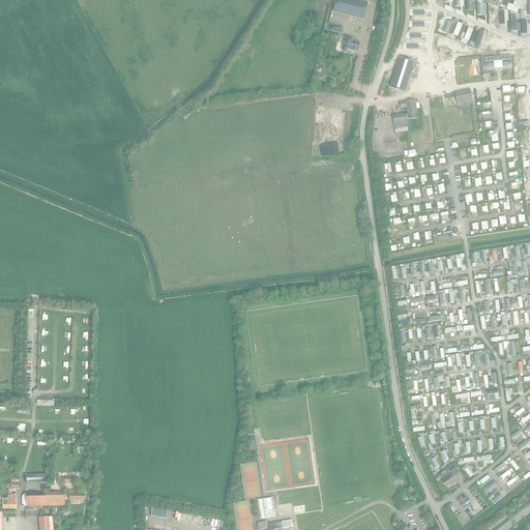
[(367,3),(354,0),(335,0),(332,11),(363,20),(367,3)]
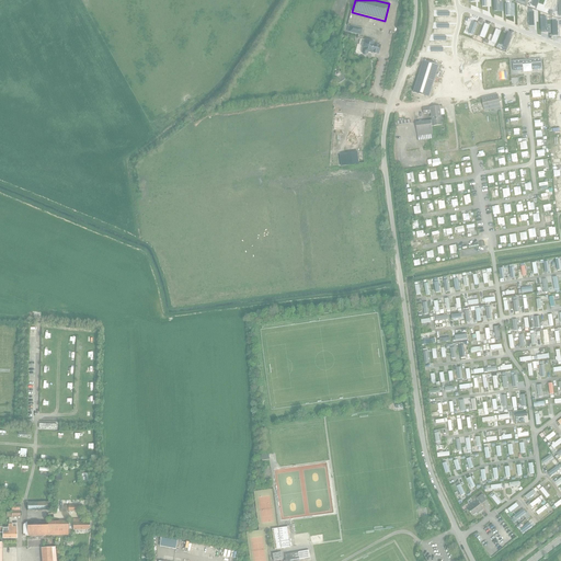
[(376,54),(376,53),(378,54),(380,46),(374,44),(374,43),(365,41),(363,52),(363,53),(363,54),(364,54),(364,55),(365,55),(366,55),(366,54),(367,54),(367,53),(371,54),(371,52),(374,52),(374,53),(374,54),(375,54),(376,54)]
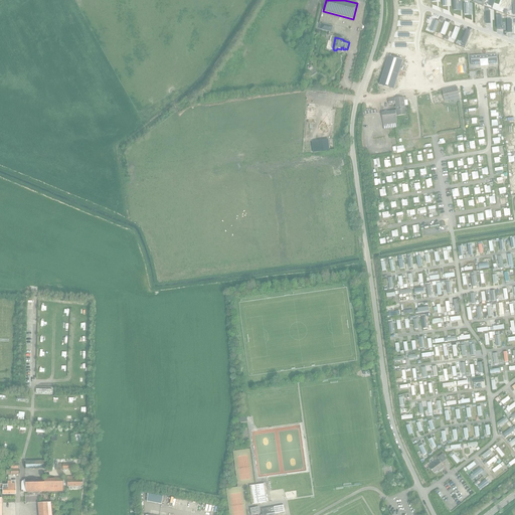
[(496,54),(471,56),(471,65),(480,65),(480,66),(488,65),(488,64),(497,63),(496,54)]
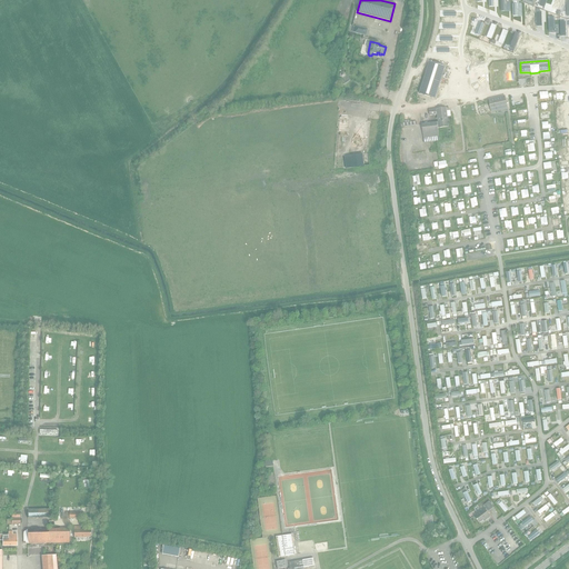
[(429,65),(420,96),(436,100),(445,69),(429,65)]
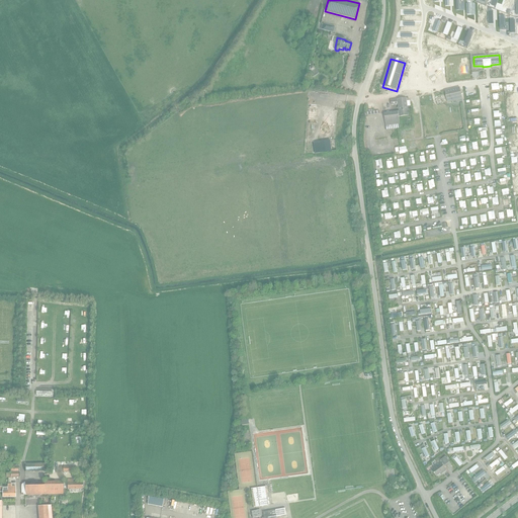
[(462,98),(460,88),(445,92),(447,101),(462,98)]
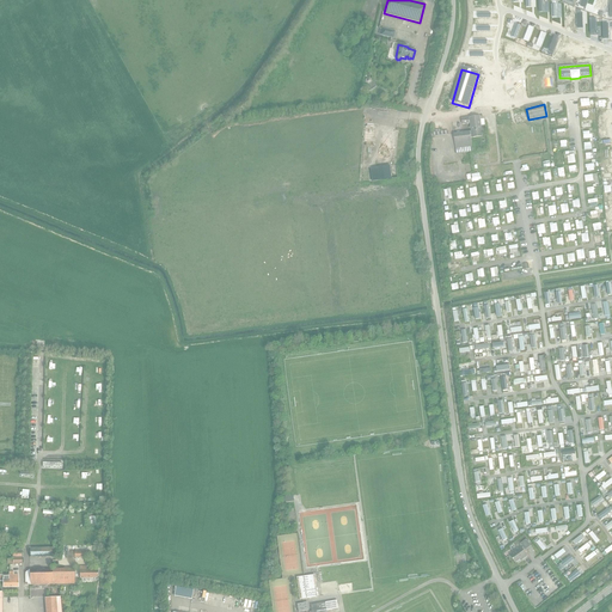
[(471,138),(482,136),(481,117),(461,118),(463,124),(471,123),(471,132),(453,134),(457,154),(472,152),(471,138)]
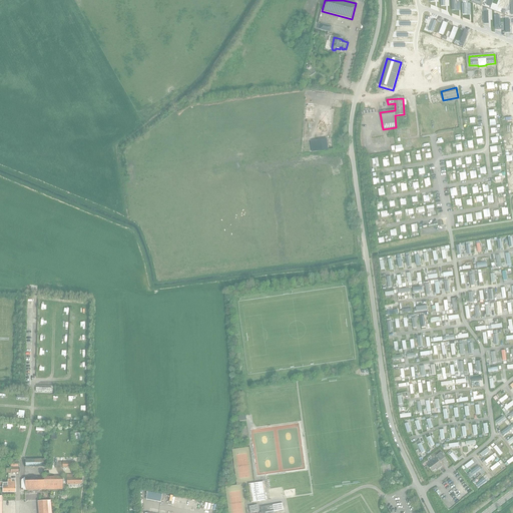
[(327,138),(310,141),(312,152),(329,149),(327,138)]
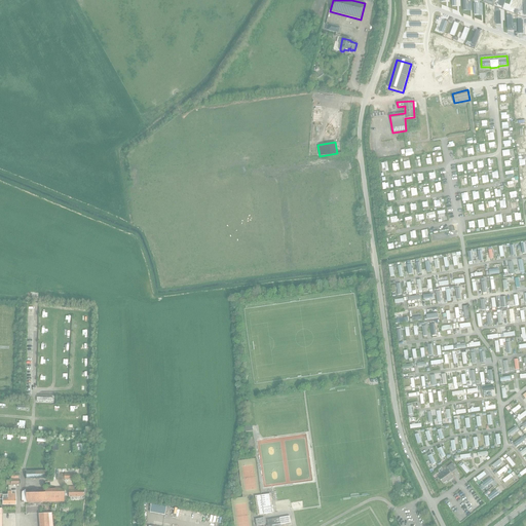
[(512,410),(514,413),(521,408),(519,405),(512,410)]
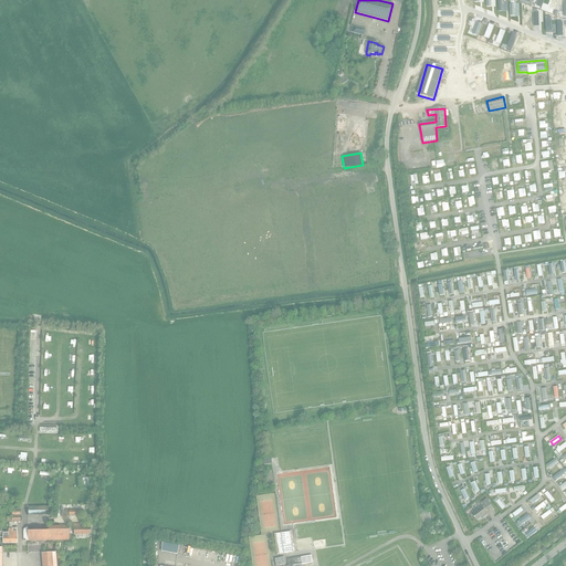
[(565,443),(565,442),(556,450),(558,453),(565,447),(565,443)]
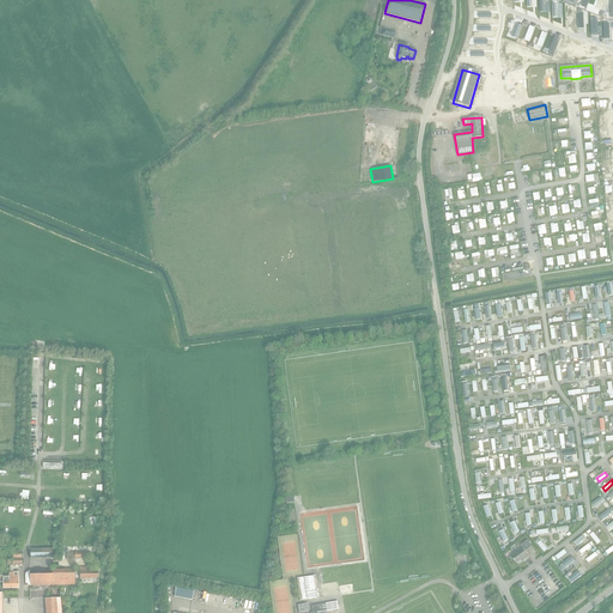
[(594,507),(605,499),(602,497),(593,504),(594,507)]
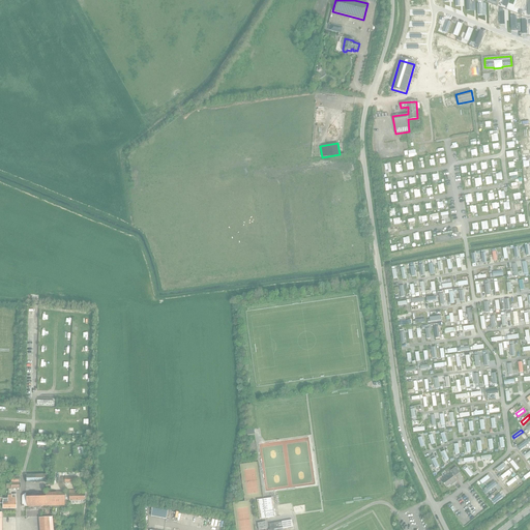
[(526,441),(518,447),(520,450),(529,444),(526,441)]
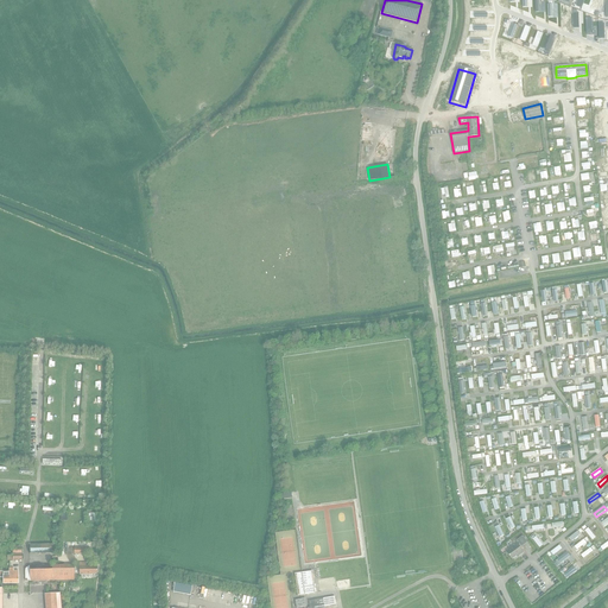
[(593,540),(596,538),(588,529),(584,531),(593,540)]
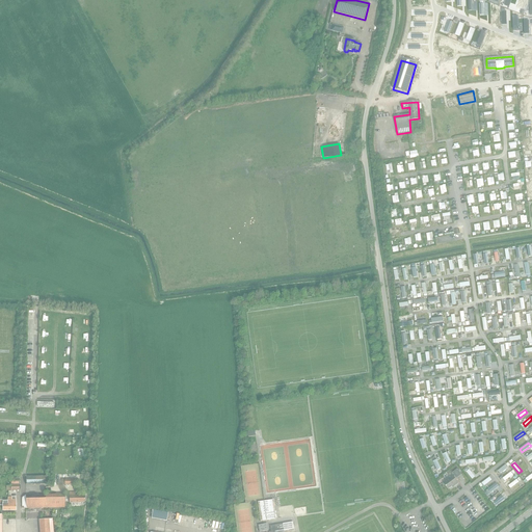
[(507,468),(505,464),(498,471),(500,474),(507,468)]
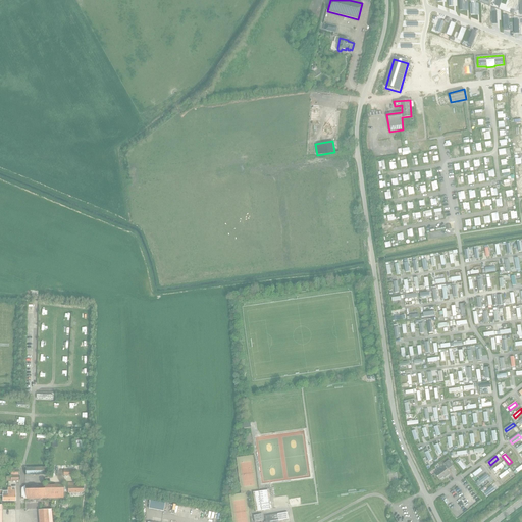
[(448,469),(453,466),(449,460),(444,464),(448,469)]
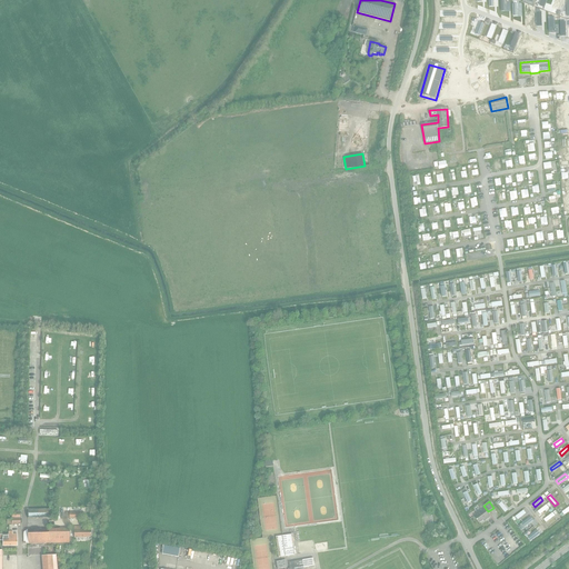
[(498,505),(505,512),(508,510),(501,502),(498,505)]
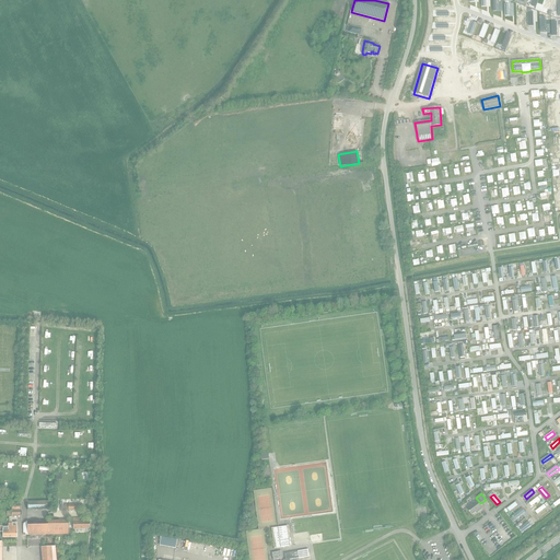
[(538,497),(529,503),(532,506),(540,500),(538,497)]
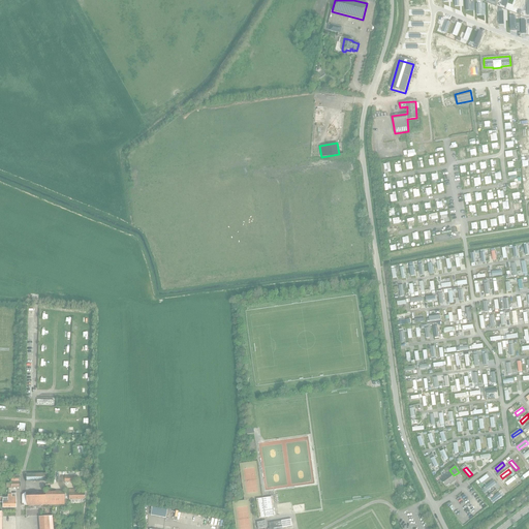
[(26,481),(44,481),(44,473),(26,473),(26,481)]
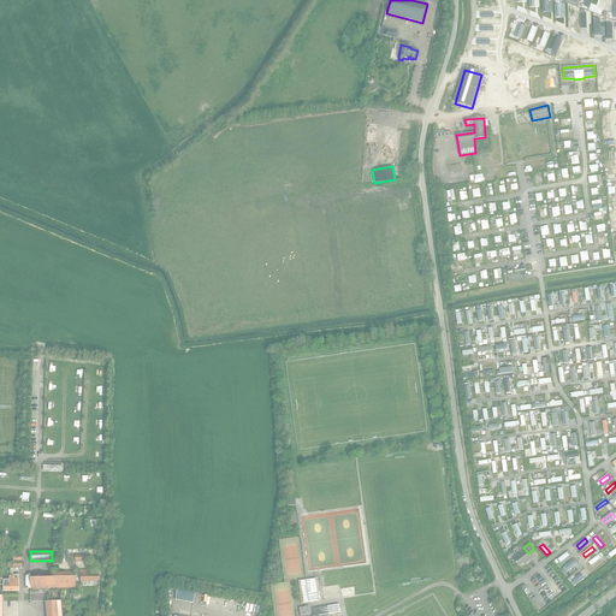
[(525,563),(531,560),(525,551),(521,554),(513,558),(519,567),(525,562),(525,563)]
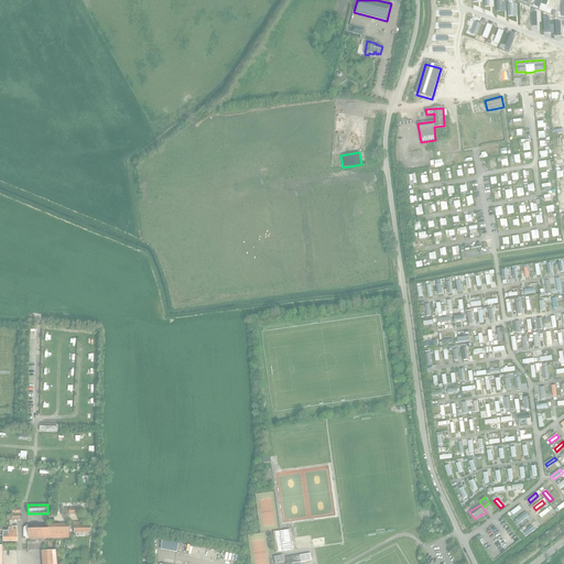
[(512,516),(521,509),(519,506),(510,512),(512,516)]
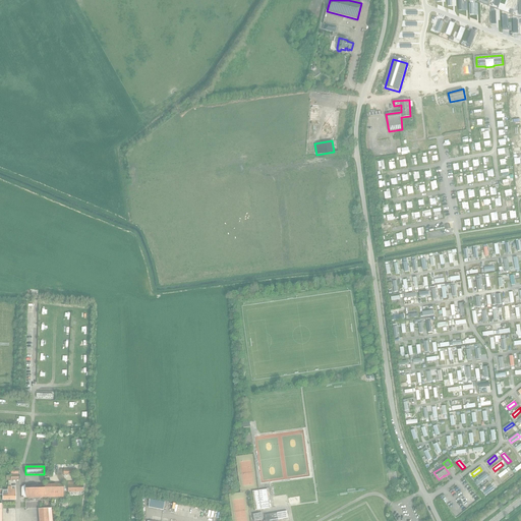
[(498,475),(500,478),(508,472),(506,469),(498,475)]
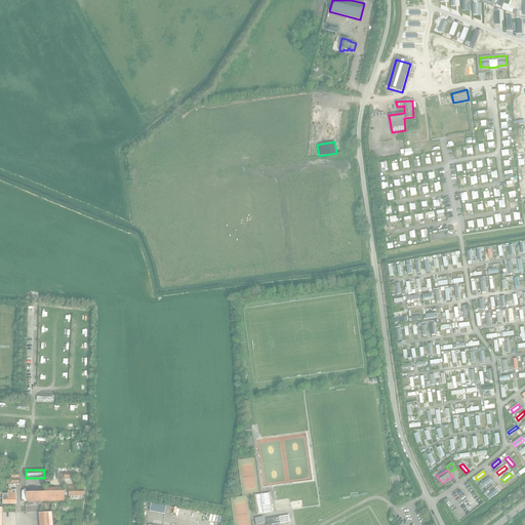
[(483,486),(490,481),(488,478),(481,483),(483,486)]
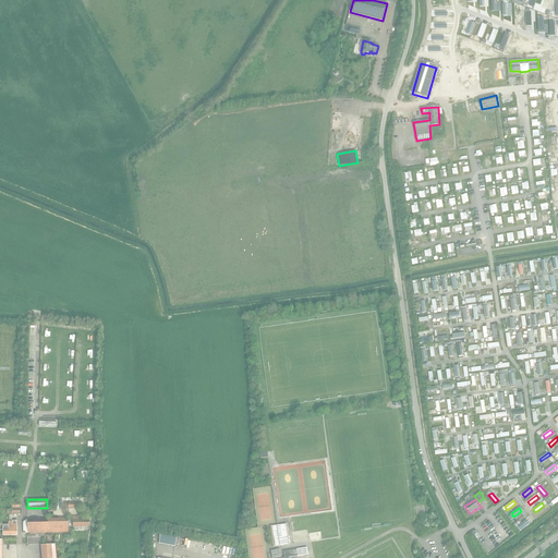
[(73,528),(89,526),(89,519),(79,520),(79,517),(73,517),(73,528)]
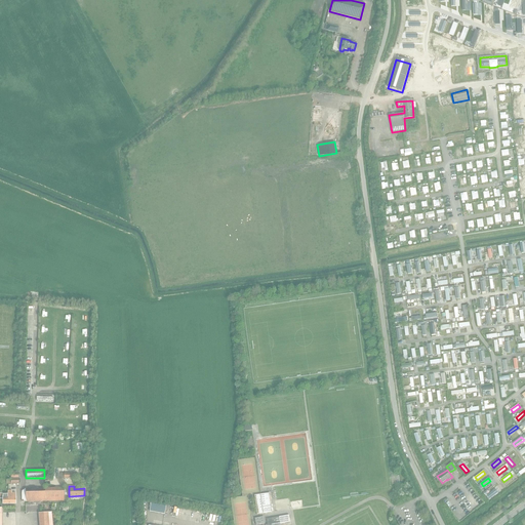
[(22,501),(65,500),(65,487),(26,488),(21,490),(22,501)]
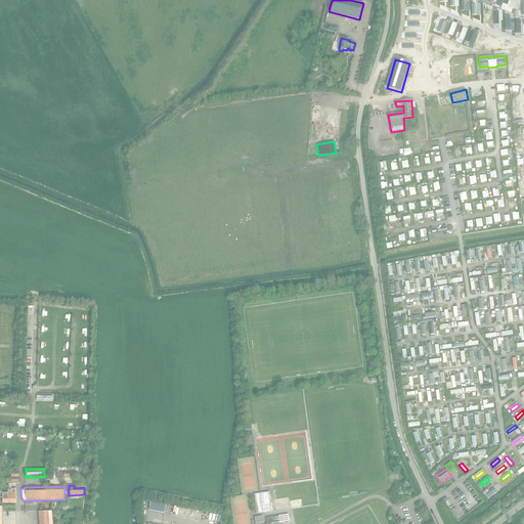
[(495,488),(486,495),(488,497),(497,491),(495,488)]
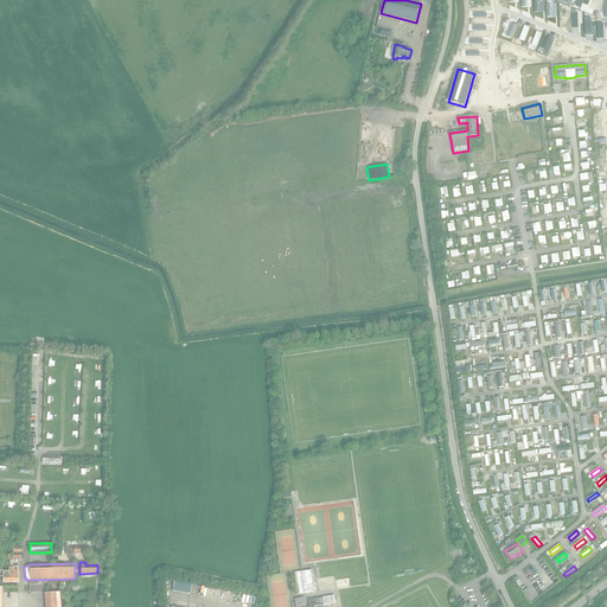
[(10,570),(0,570),(0,576),(4,576),(4,582),(19,582),(19,570),(14,570),(13,568),(10,568),(10,570)]
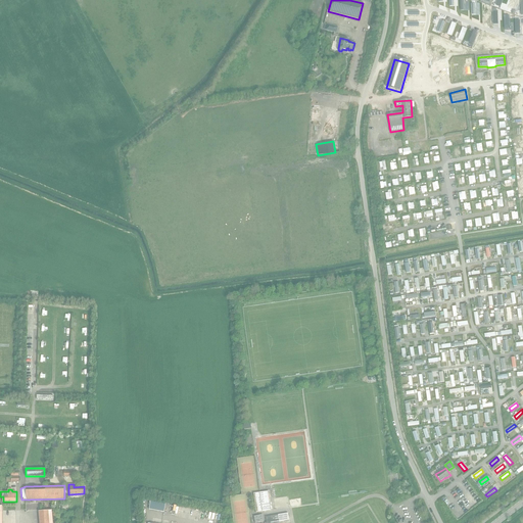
[(253,493),(255,512),(271,510),(269,491),(253,493)]
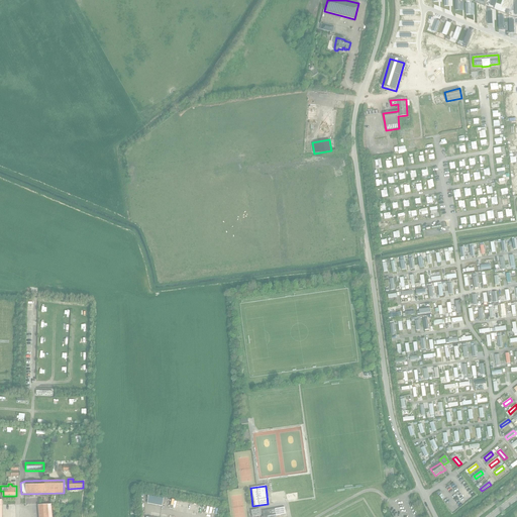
[(52,516),(52,504),(38,505),(38,516),(52,516)]
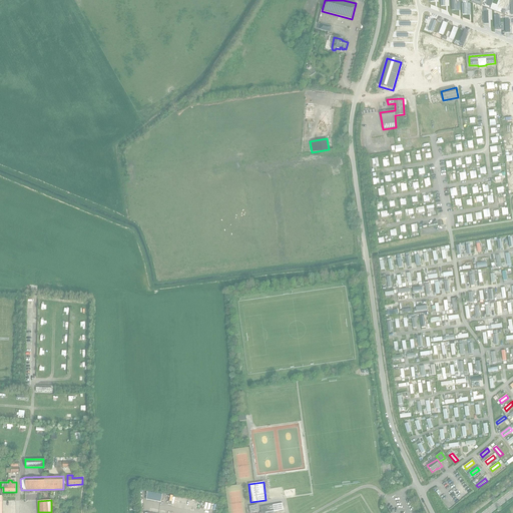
[(274,512),(284,510),(283,503),(261,507),(261,512),(259,512),(274,512)]
